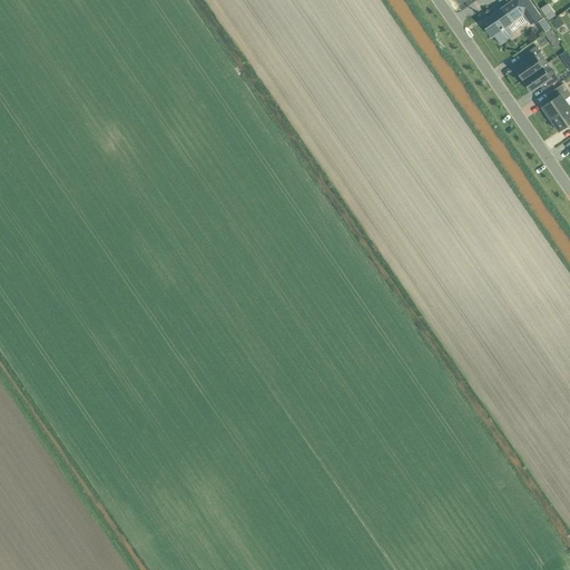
[(494,13),(482,22),(487,29),(490,27),(501,45),(513,36),(507,27),(524,16),(530,25),(541,17),(529,0),(508,0),(510,2),(500,10),(499,9),(493,12),(494,13)]
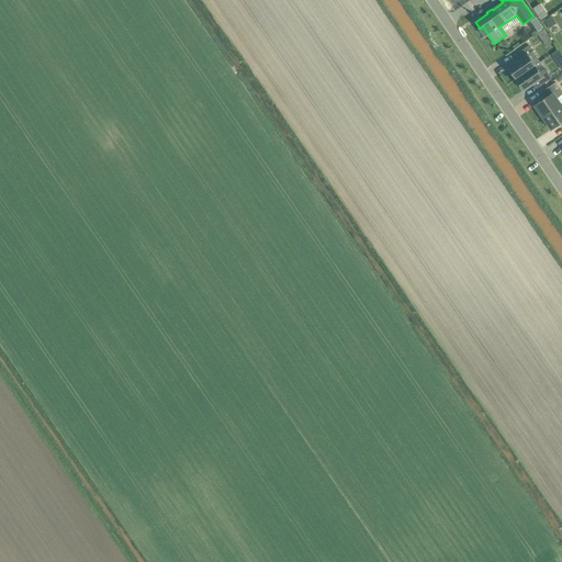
[(538,17),(534,20),(540,30),(544,26),(538,17)]
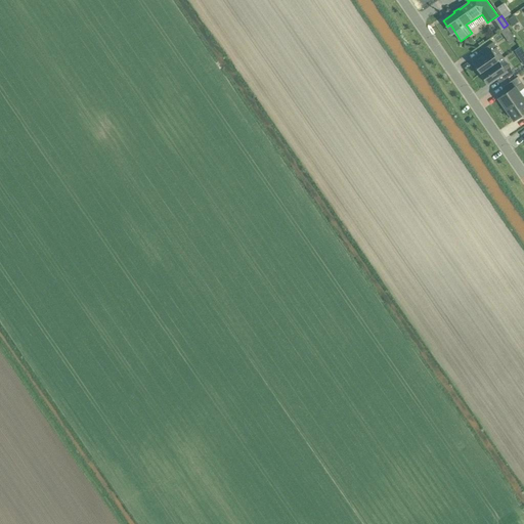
[(515,15),(510,18),(514,25),(519,22),(515,15)]
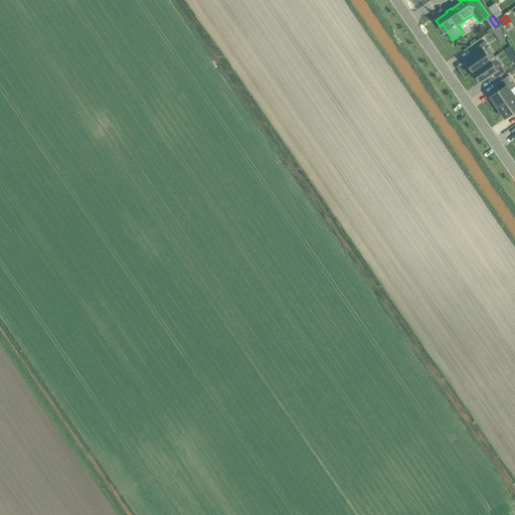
[(466,62),(473,72),(490,60),(486,54),(491,51),(485,42),(473,50),(476,55),(466,62)]
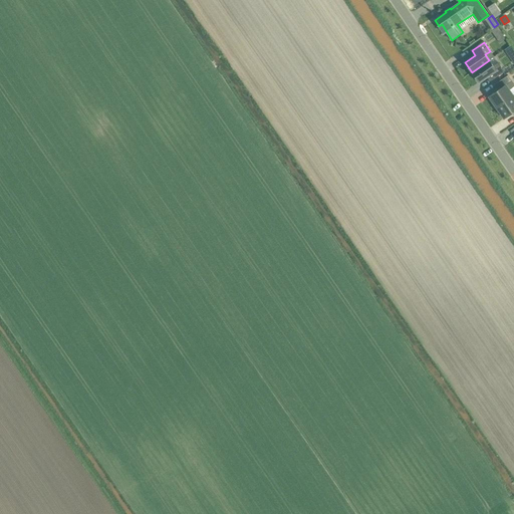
[(472,72),(479,82),(489,75),(492,80),(505,72),(498,63),(493,66),(489,60),(472,72)]
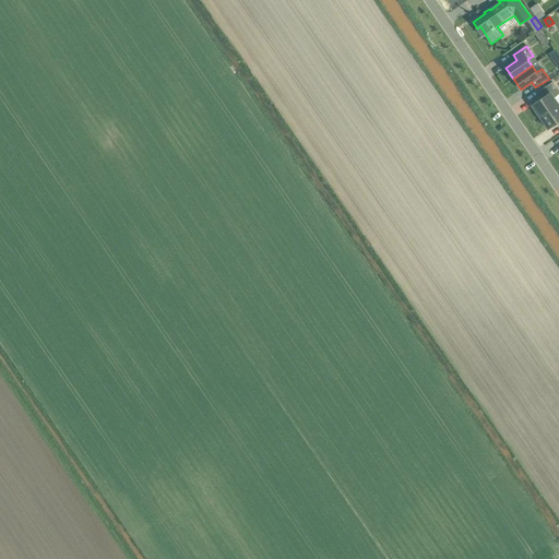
[(532,105),(540,117),(558,105),(558,104),(554,97),(558,94),(558,91),(552,82),(540,91),(545,96),(532,105)]
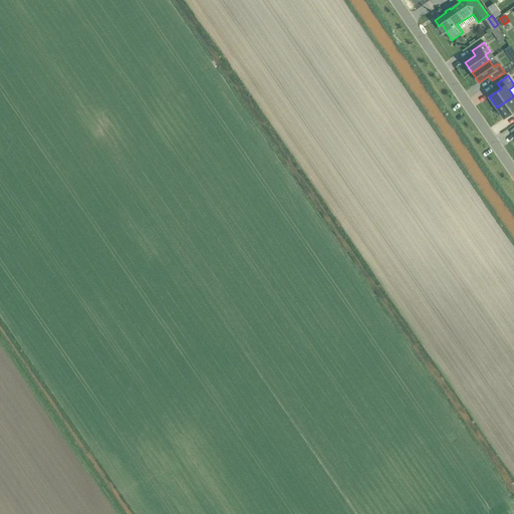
[(497,107),(504,118),(513,111),(513,94),(513,95),(513,96),(497,107)]
